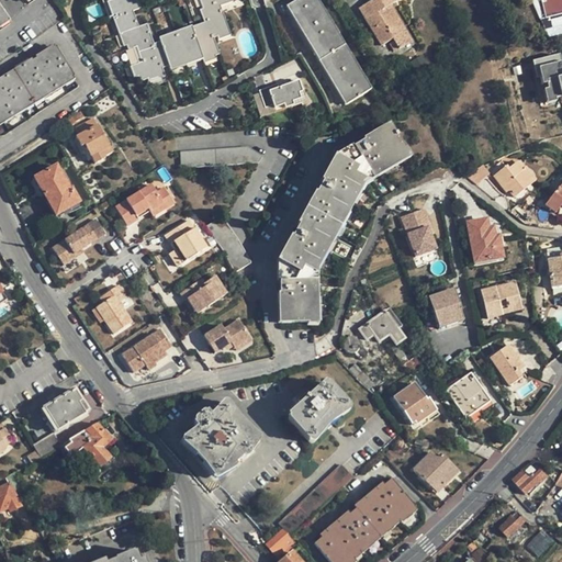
[(142,63),(134,66),(139,82),(165,74),(163,69),(154,44),(146,25),(138,27),(133,12),(141,9),(136,0),(113,0),(110,1),(116,18),(128,51),(136,47),(142,63)]
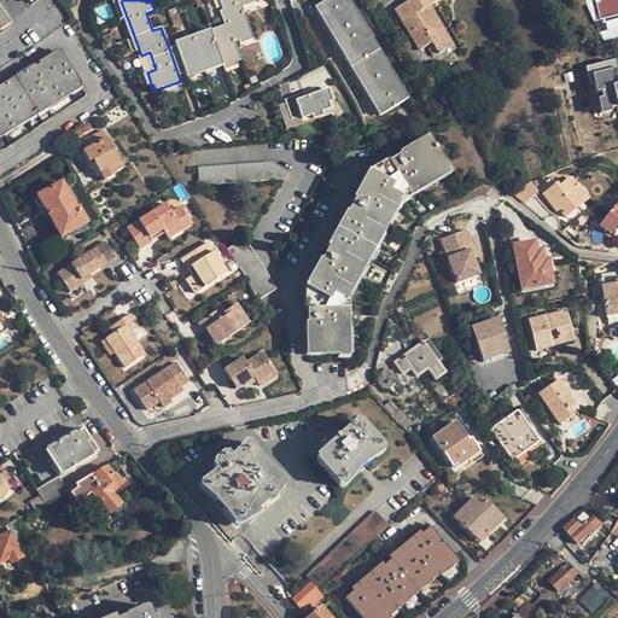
[(219,0),(229,28),(176,46),(186,74),(221,60),(223,66),(242,60),(234,42),(252,35),(242,4),(250,0),(219,0)]
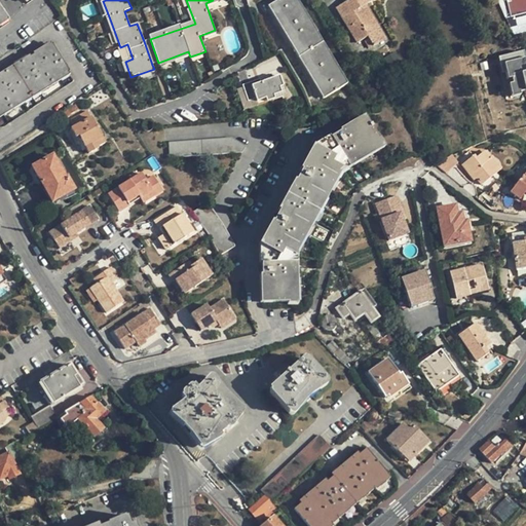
[(348,84),(298,0),(278,0),(271,5),(326,98),(348,84)]
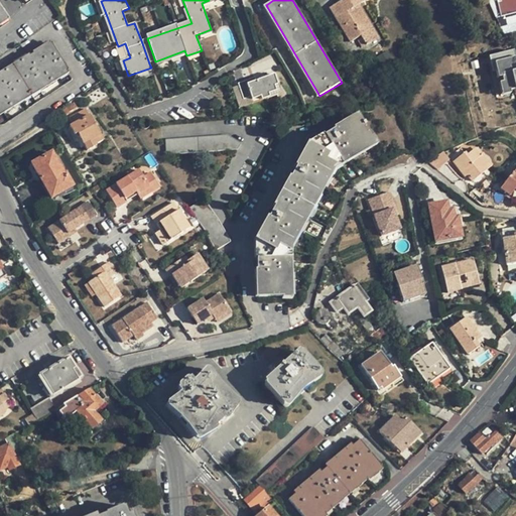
[(367,0),(344,0),(331,8),(351,42),(361,36),(359,32),(370,26),(358,6),(367,0)]
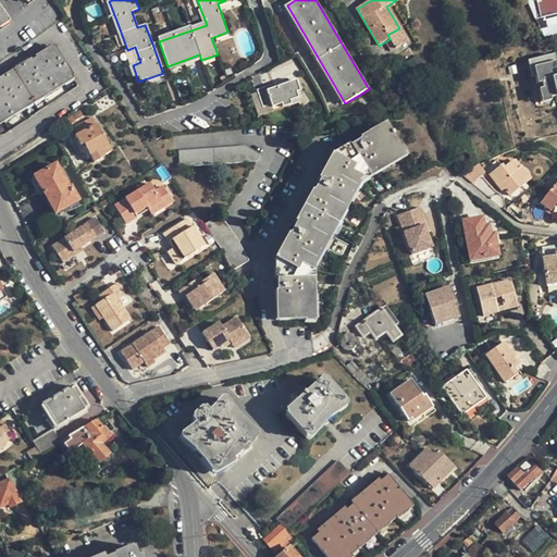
[(527,0),(543,37),(556,34),(556,11),(542,15),(537,0),(527,0)]
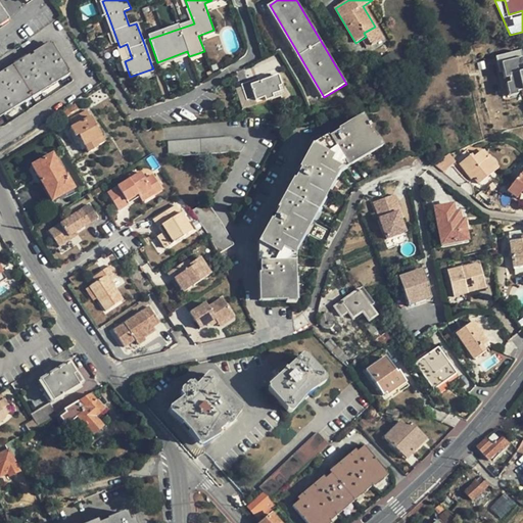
[(522,0),(505,0),(509,14),(522,10),(522,0)]
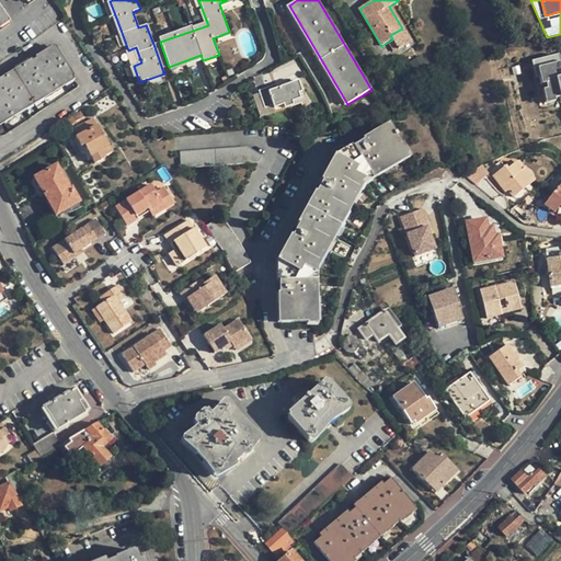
[(110,20),(116,18),(110,1),(104,3),(110,20)]
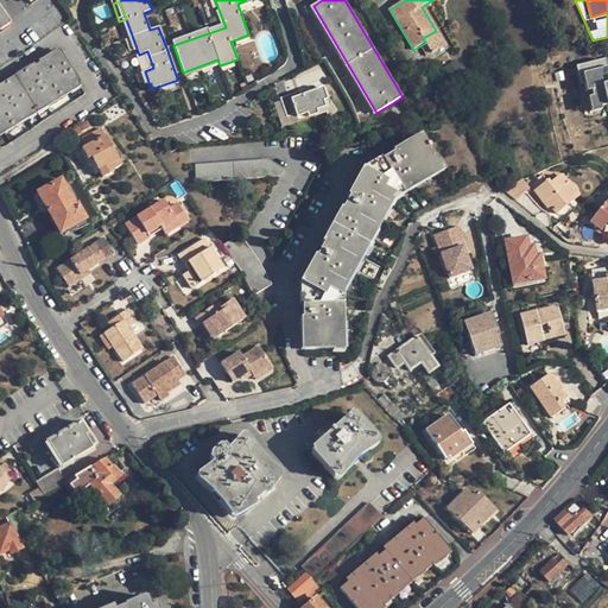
[(445,46),(436,31),(423,38),(425,43),(432,54),(445,46)]
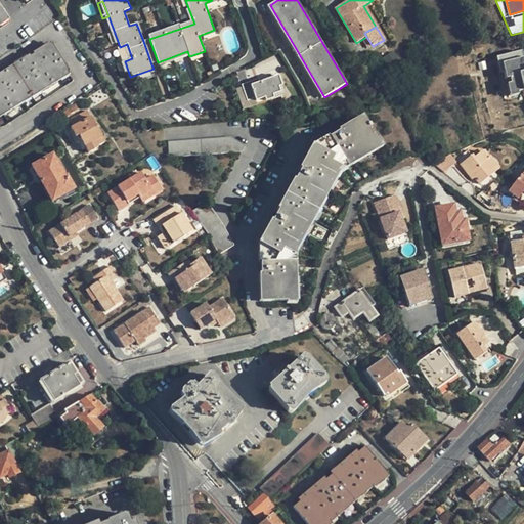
[(151,64),(158,62),(149,39),(143,41),(151,64)]
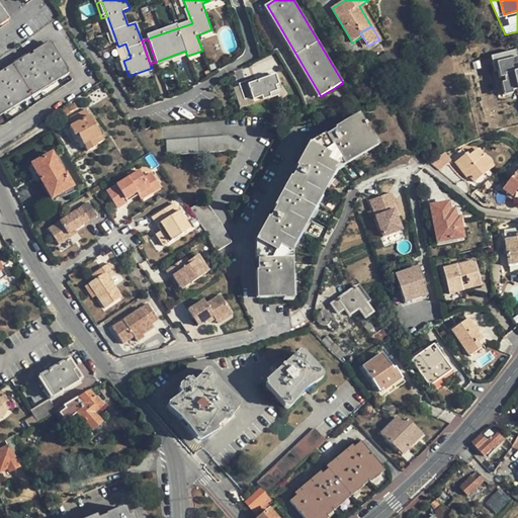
[(0,74),(0,111),(4,109),(66,71),(50,44),(0,74)]
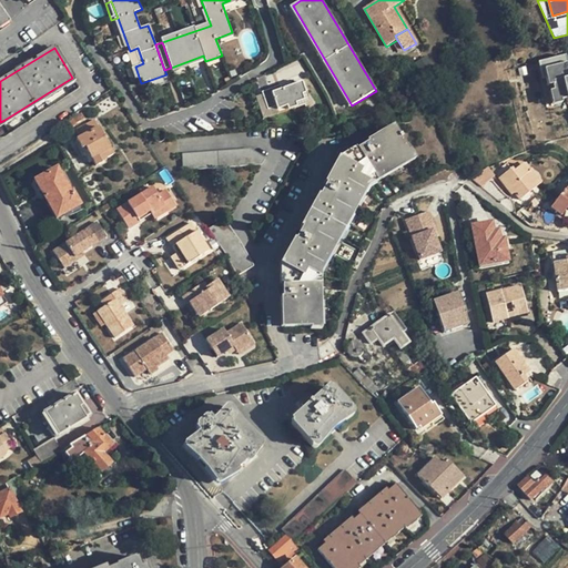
[(130,51),(135,67),(143,63),(138,48),(130,51)]
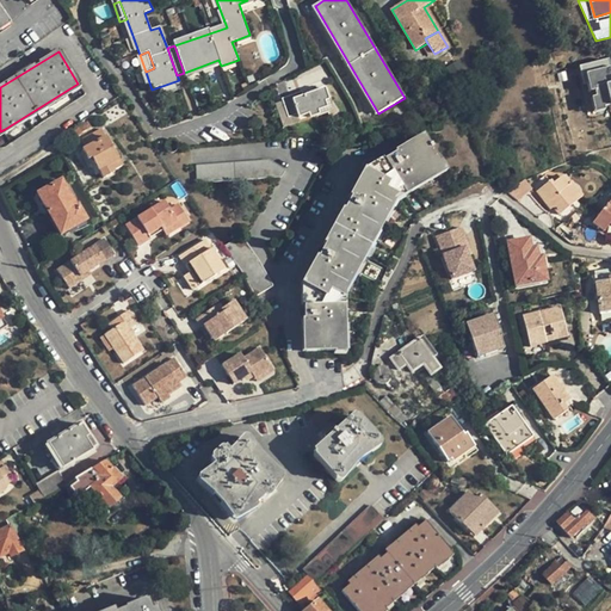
[(610,71),(609,61),(584,66),(590,93),(594,92),(599,110),(610,107),(610,71)]
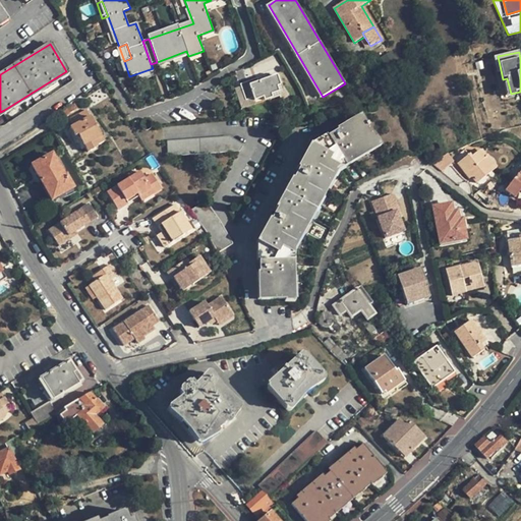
[(123,78),(129,76),(124,61),(118,63),(123,78)]
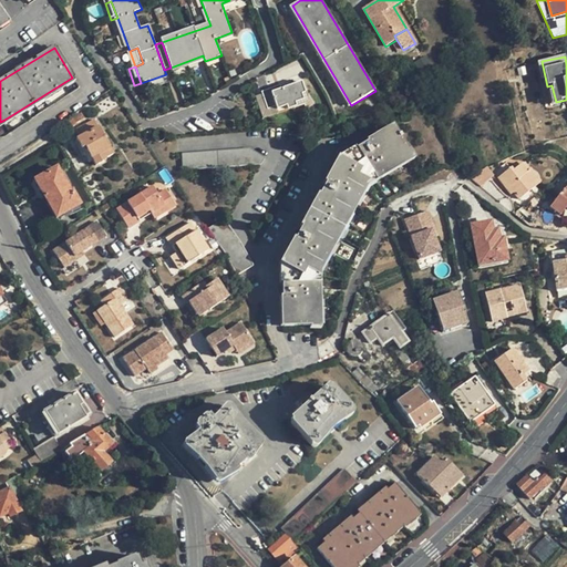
[(302,101),(297,84),(263,96),(267,110),(275,106),(277,110),(302,101)]
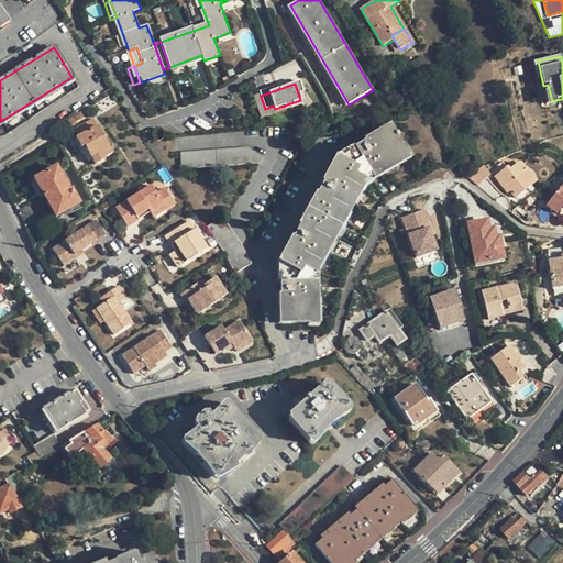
[(78,112),(70,117),(74,121),(80,117),(78,112)]
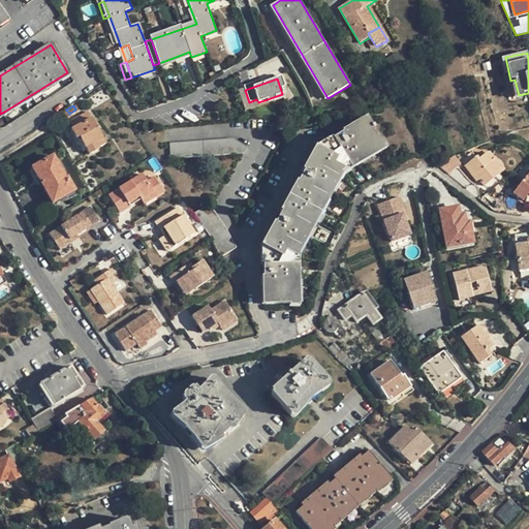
[(70,130),(75,139),(80,138),(85,148),(92,145),(102,139),(87,112),(70,121),(73,128),(70,130)]
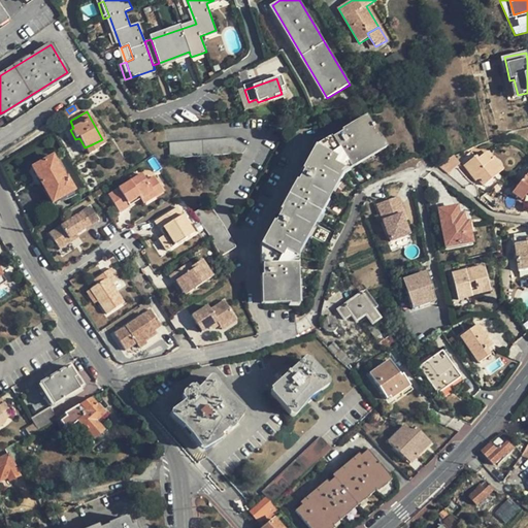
[(381,147),(365,121),(316,150),(262,248),(264,304),(295,303),(295,295),(293,295),(292,278),(294,278),(294,257),(292,255),(296,248),(297,249),(304,235),(302,234),(310,220),(312,221),(321,206),(319,205),(327,191),(329,192),(336,178),(334,177),(338,170),(339,171),(360,160),(359,158),(372,151),(373,152),(381,147)]
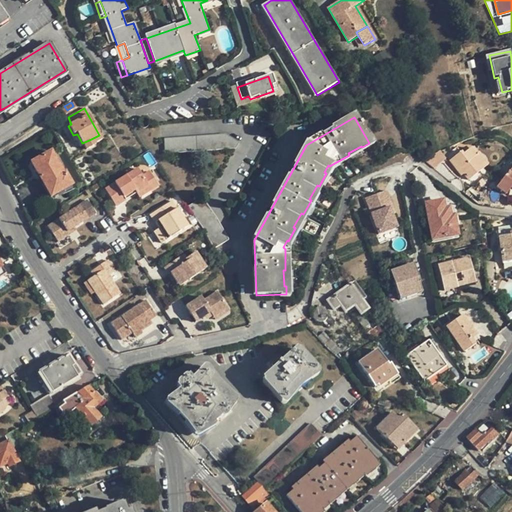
[(91,142),(89,140),(82,143),(77,134),(73,135),(80,147),(91,142)]
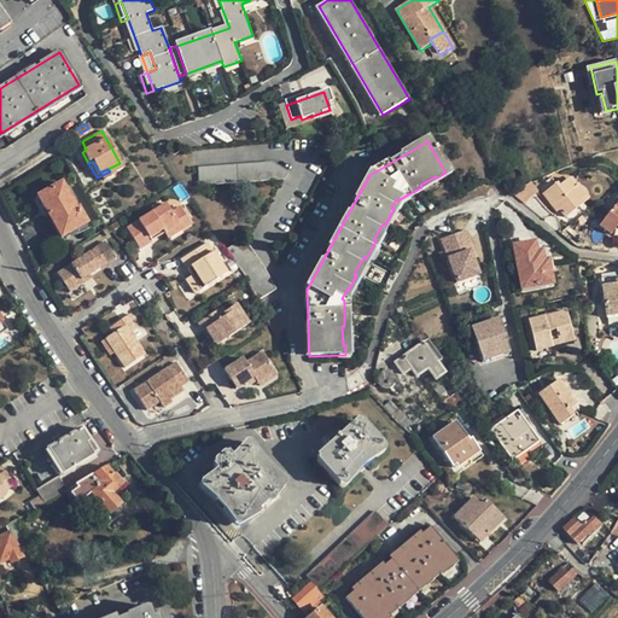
[(290,172),(274,162),(200,167),(202,185),(285,180),(290,172)]
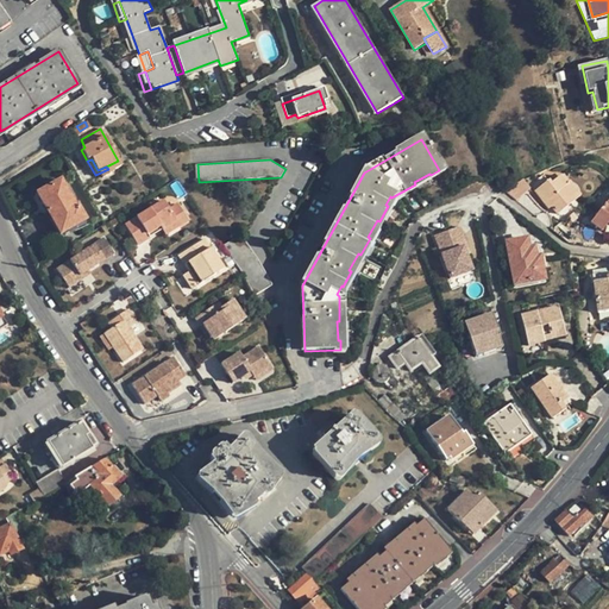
[(557,214),(576,200),(564,184),(566,183),(560,176),(556,180),(553,176),(548,180),(548,181),(535,192),(544,203),(547,201),(551,206),(557,214)]
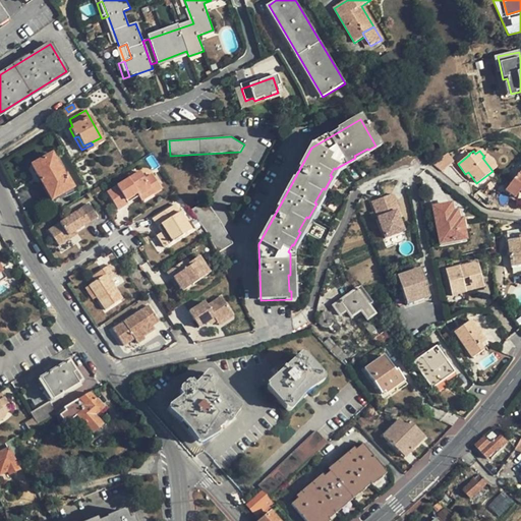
[(432,164),(442,172),(454,162),(448,154),(432,164)]
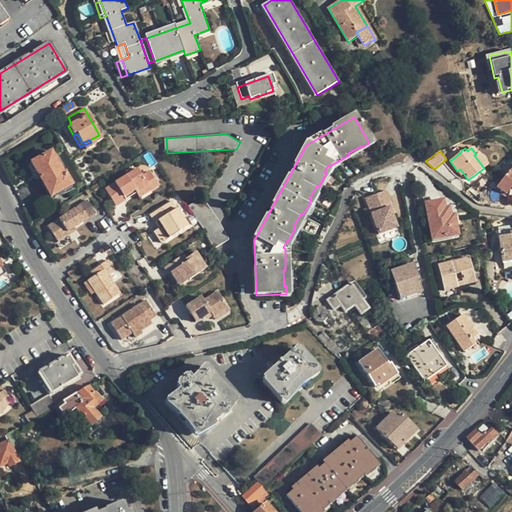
[(50,197),(73,185),(65,172),(63,173),(51,152),(31,163),(50,197)]
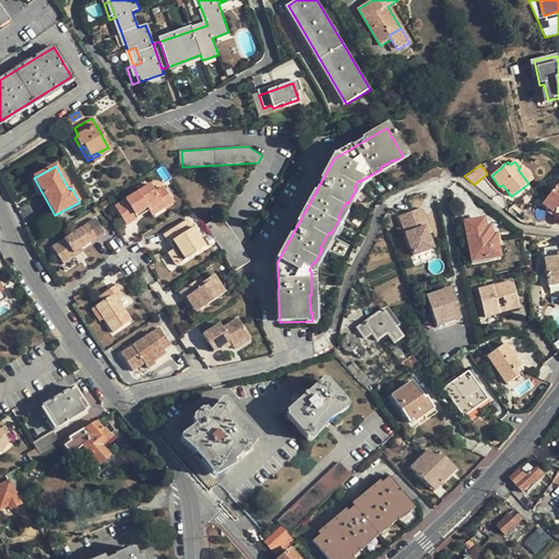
[(523,166),(520,168),(518,169),(528,183),(533,180),(523,166)]
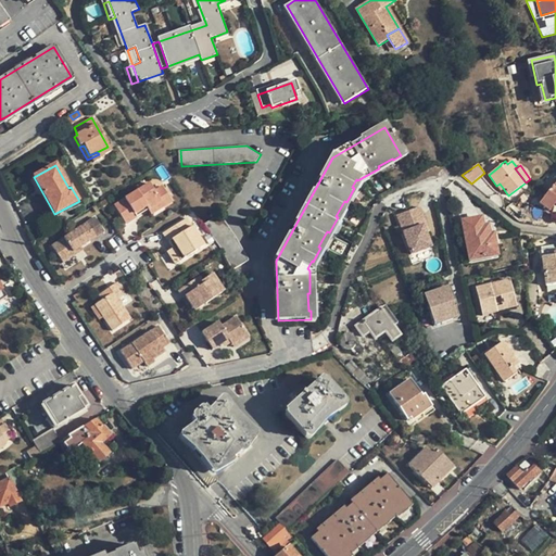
[(544,178),(538,182),(546,189),(552,184),(544,178)]
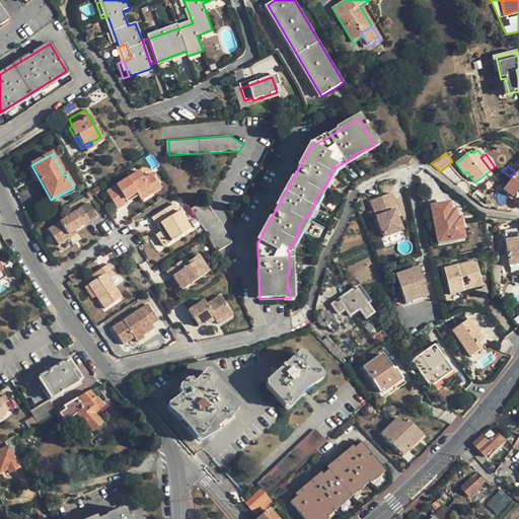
[(518,189),(518,169),(516,174),(514,174),(503,191),(512,198),(518,189)]
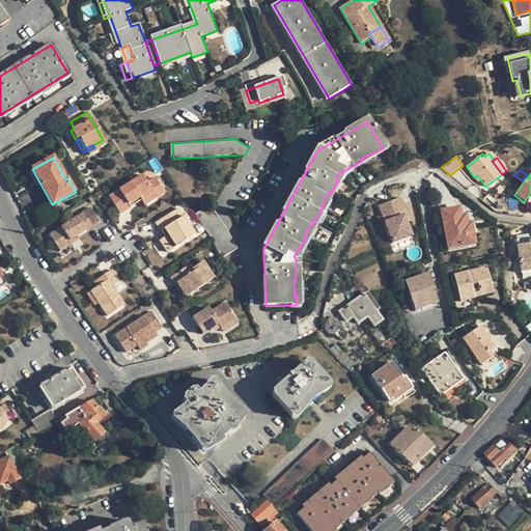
[(138,197),(140,200),(151,193),(154,196),(162,191),(154,178),(146,182),(142,175),(108,197),(118,213),(129,206),(127,203),(138,197)]
